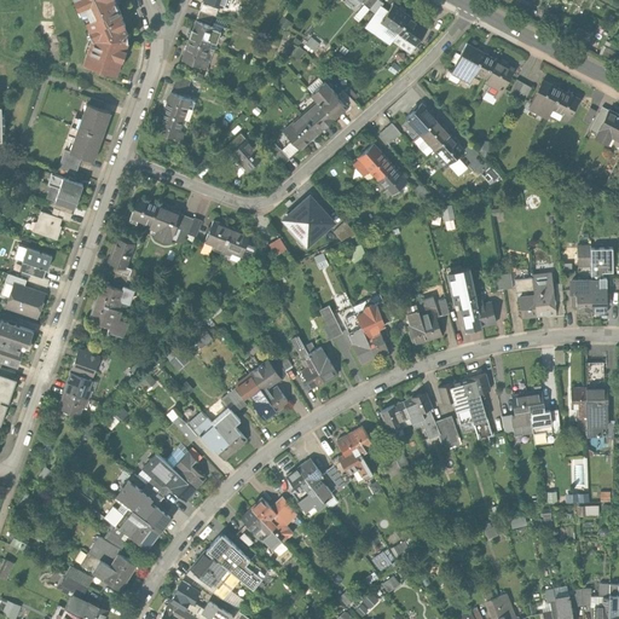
[(87,0),(81,4),(93,30),(123,16),(117,4),(115,0),(87,0)]
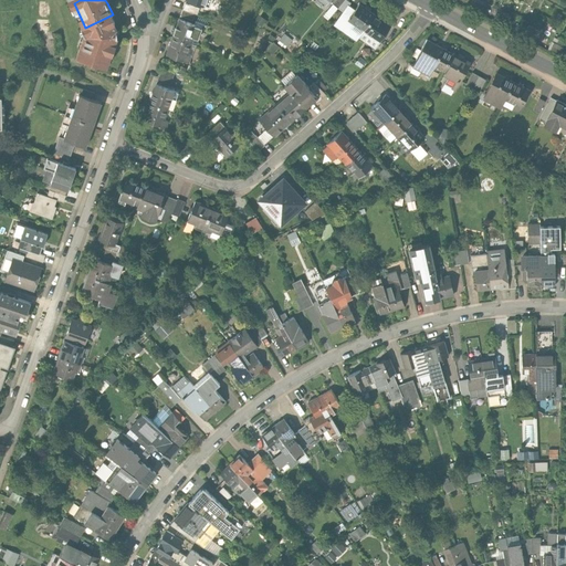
[(345,1),(344,0),(336,0),(332,7),(338,11),(345,1)]
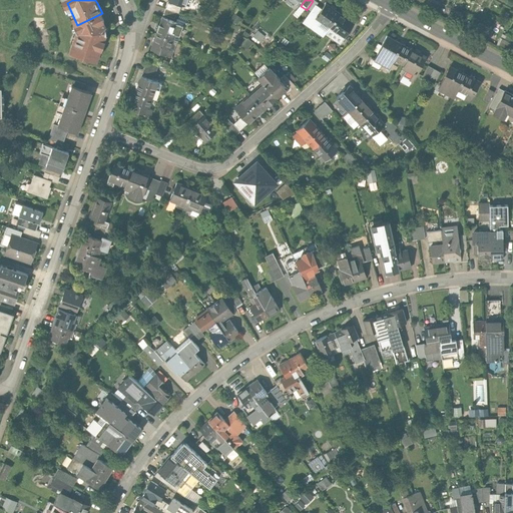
[(168,1),(165,10),(176,14),(179,5),(168,1)]
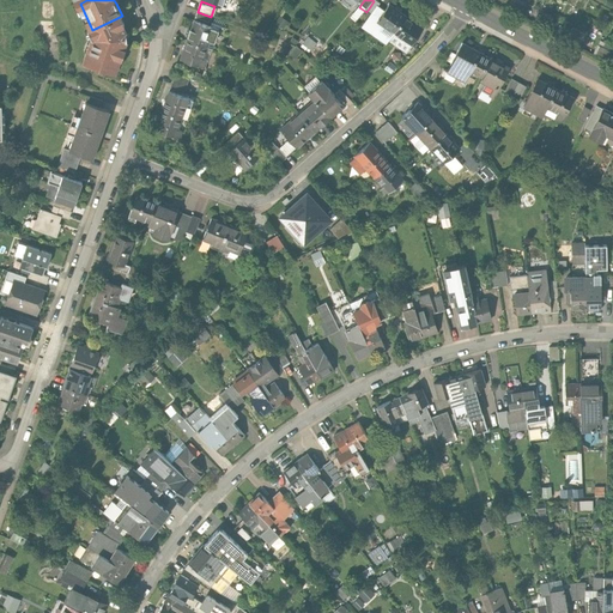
[(383,11),(376,6),(360,29),(386,47),(388,43),(405,18),(387,6),(383,11)]
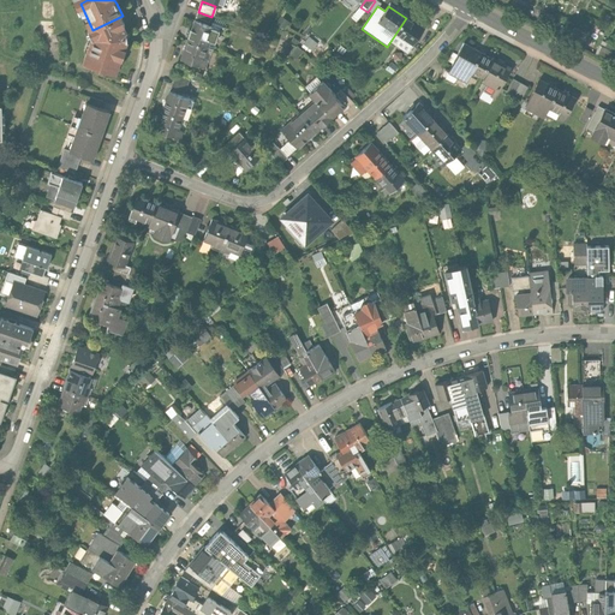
[(212,17),(198,12),(196,18),(209,23),(212,17)]
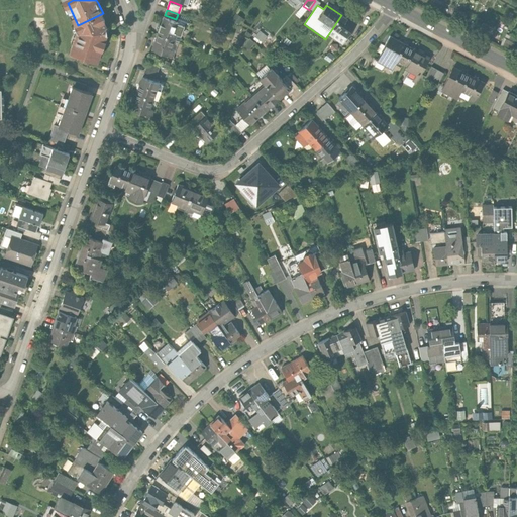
[(107,22),(103,13),(78,25),(76,25),(79,32),(71,53),(100,64),(108,42),(108,31),(107,22)]
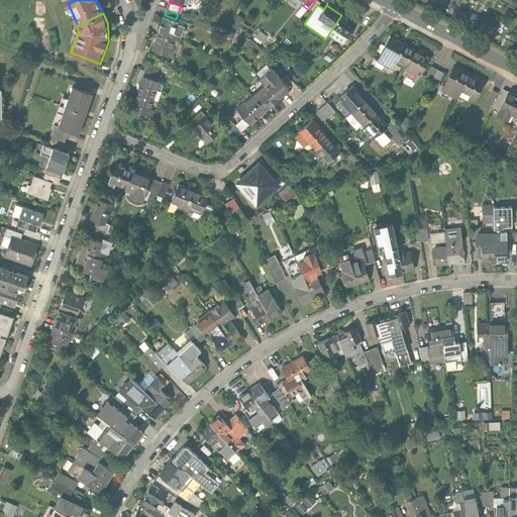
[(242,20),(235,14),(231,20),(238,26),(242,20)]
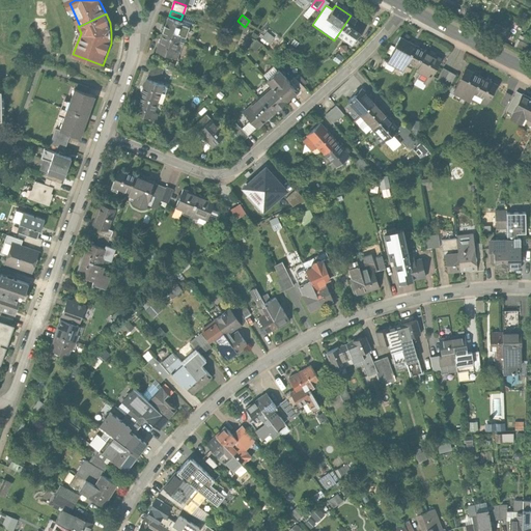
[(365,25),(351,16),(336,37),(351,47),(365,25)]
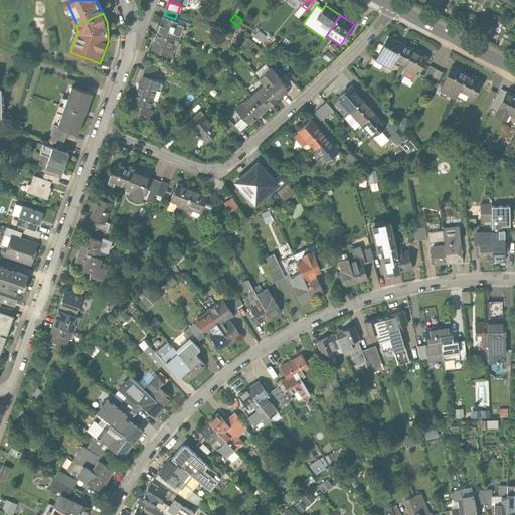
[(156,34),(173,41),(175,34),(180,36),(183,26),(162,18),(156,34)]
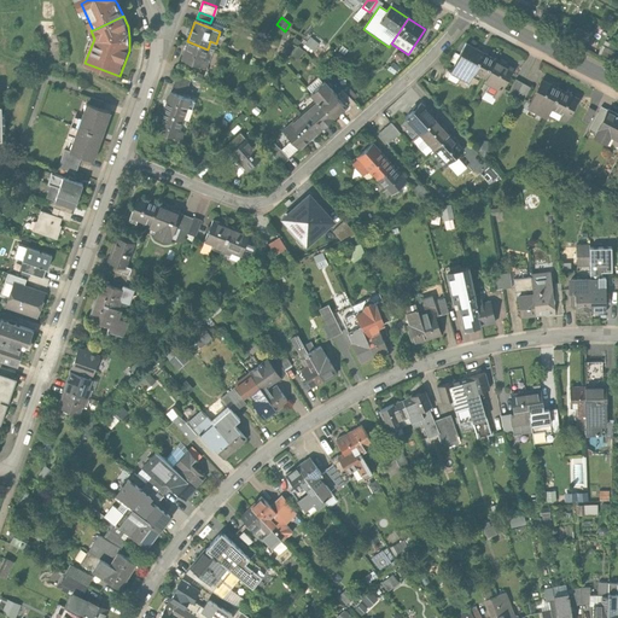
[(359,42),(354,38),(344,48),(349,53),(359,42)]
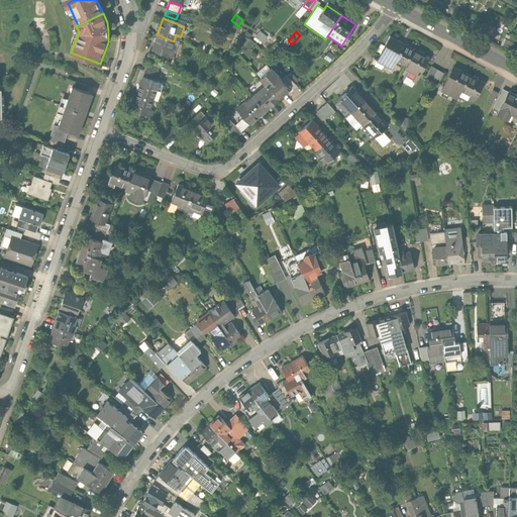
[(265,42),(269,35),(262,32),(259,38),(265,42)]
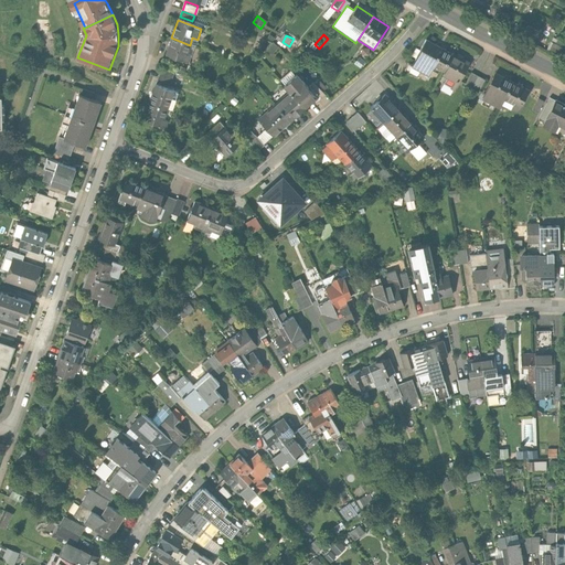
[(171,38),(164,54),(189,63),(191,57),(185,55),(190,45),(171,38)]
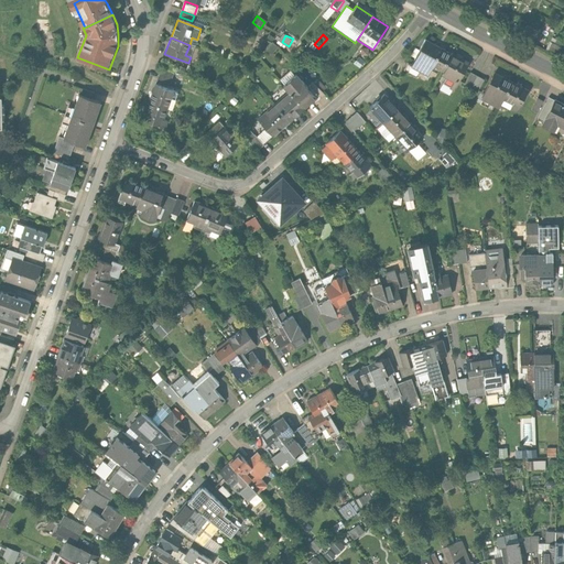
[(433,67),(442,73),(452,55),(425,41),(411,66),(410,67),(420,73),(427,77),(433,67)]
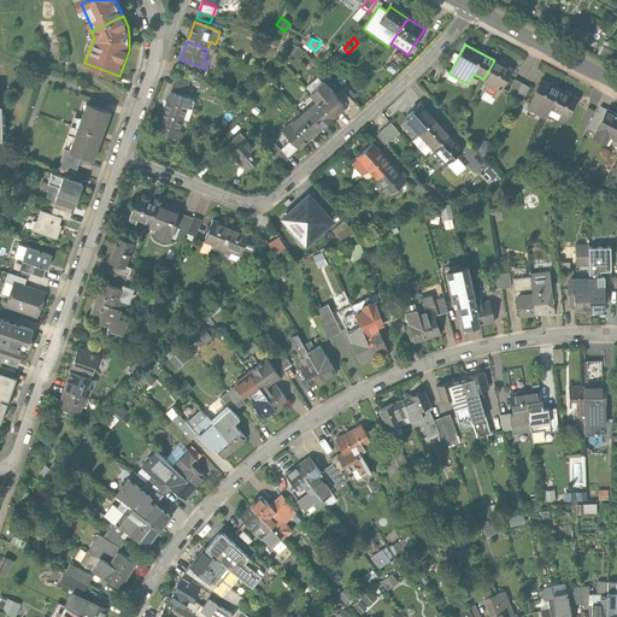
[(301,53),(297,48),(291,57),(295,62),(301,53)]
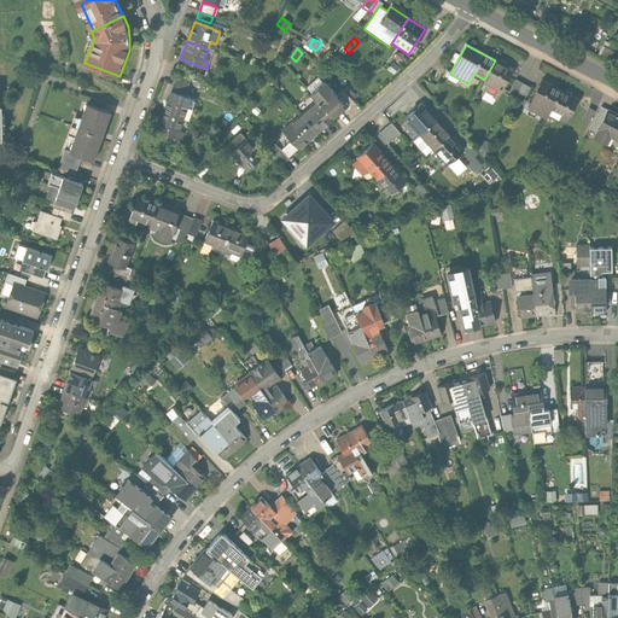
[(495,60),(484,80),(483,82),(496,89),(491,97),(497,99),(502,89),(512,70),(495,60)]
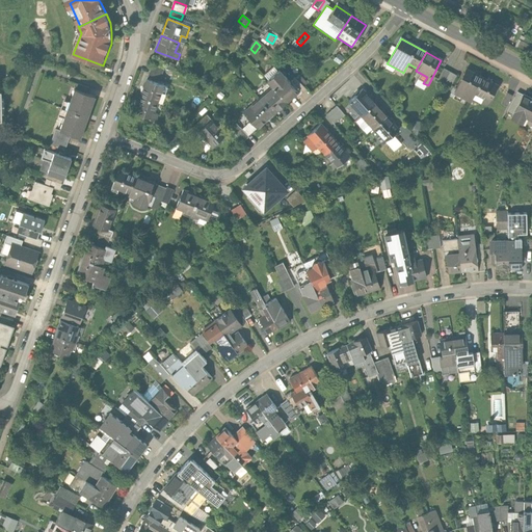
[(164,68),(166,62),(154,58),(148,75),(160,79),(164,68)]
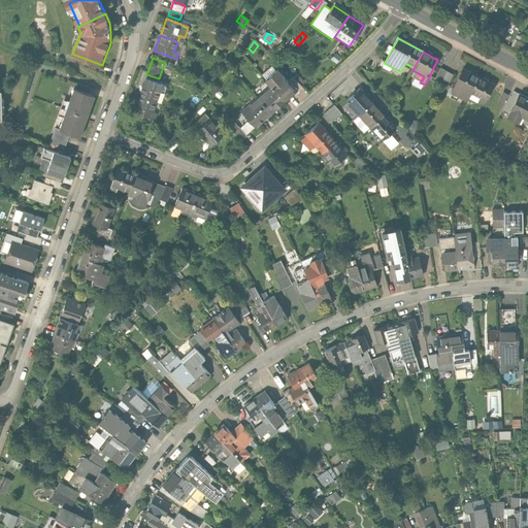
[(384,63),(385,62),(381,60),(377,66),(390,73),(393,68),(384,63)]
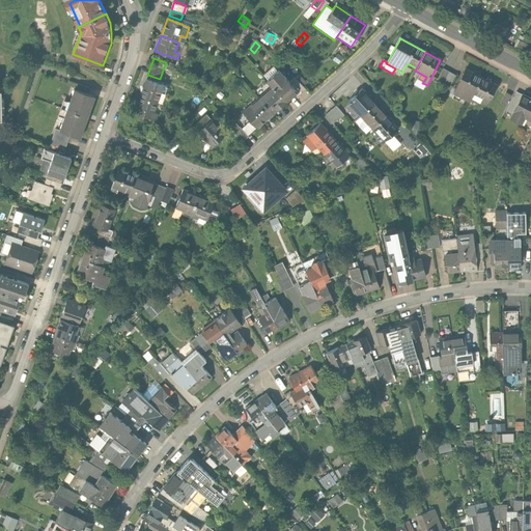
[(173,65),(166,62),(164,67),(171,71),(173,65)]
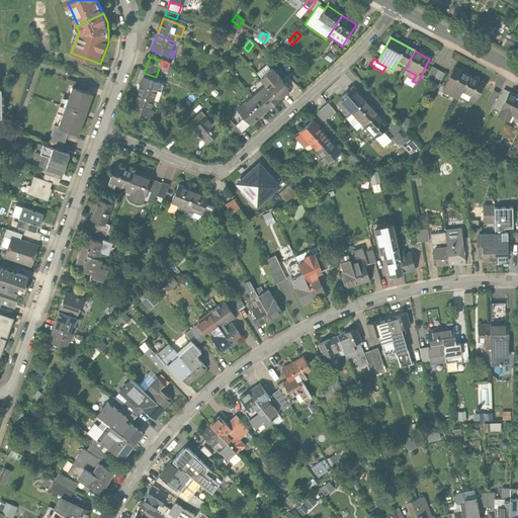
[(457,99),(461,92),(469,75),(453,66),(440,91),(457,99)]
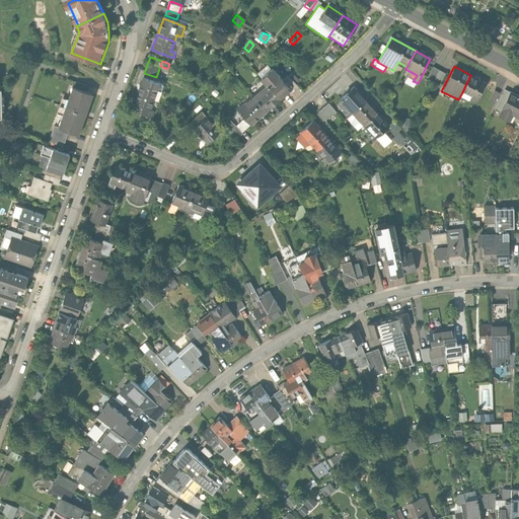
[(433,67),(427,78),(440,85),(445,74),(433,67)]
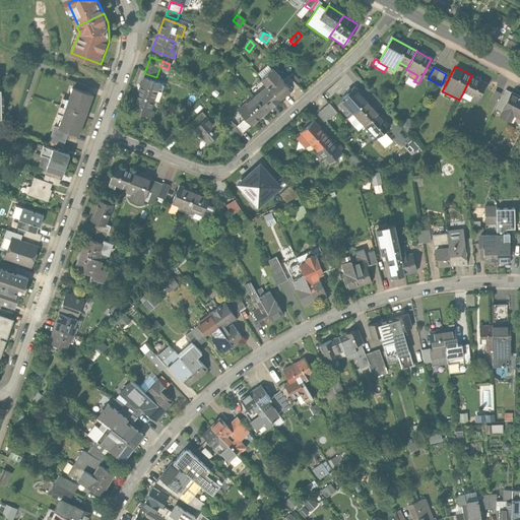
[(259,80),(264,86),(278,103),(291,91),(281,80),(272,69),(259,80)]
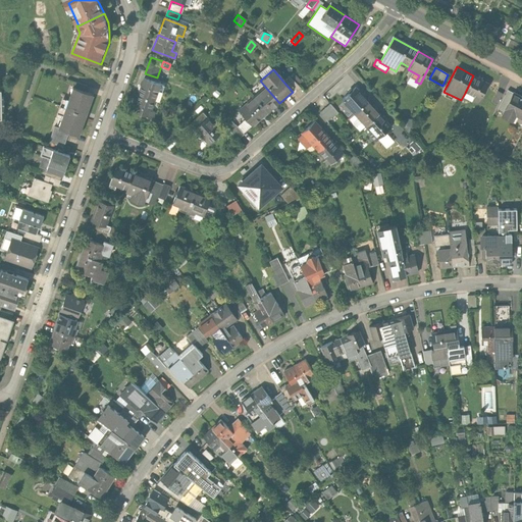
[(282,81),(293,92),(298,87),(288,75),(282,81)]
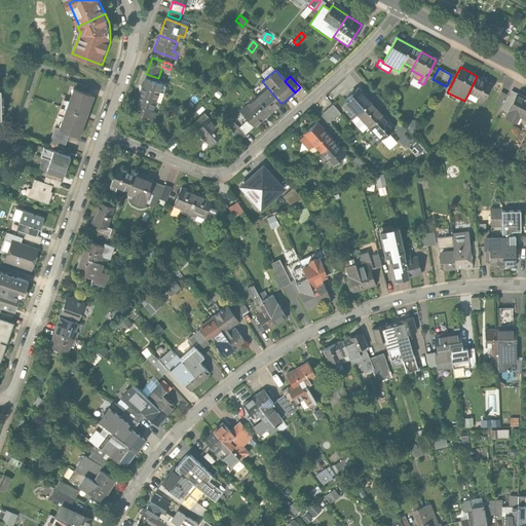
[(492,83),(477,76),(468,94),(478,98),(476,102),(482,105),(492,83)]
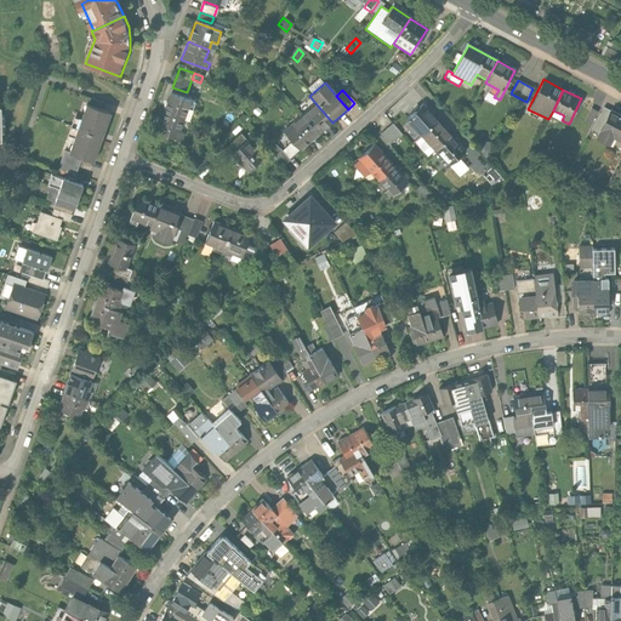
[(163,113),(182,120),(187,109),(192,110),(194,103),(170,95),(163,113)]
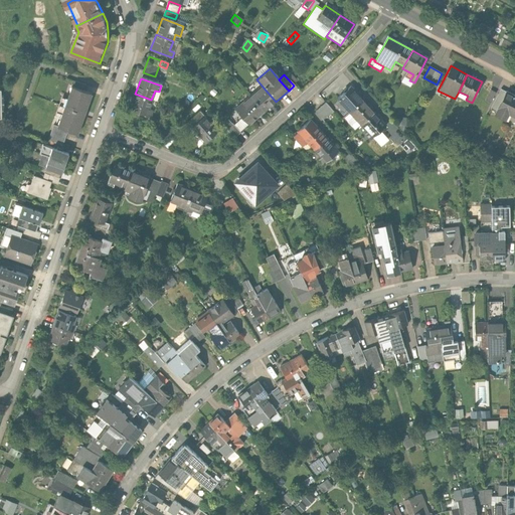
[(74,80),(73,87),(86,91),(87,84),(74,80)]
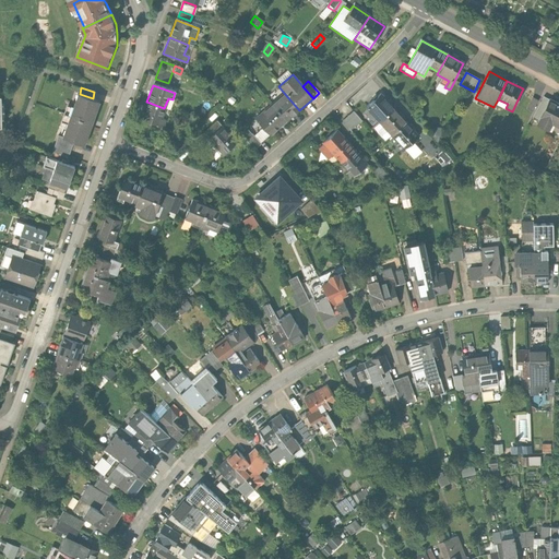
[(284,93),(270,105),(285,123),(299,110),(284,93)]
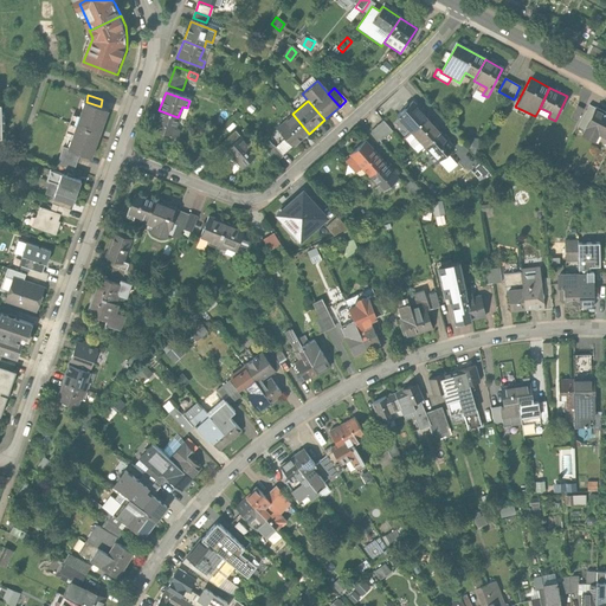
[(75,135),(69,150),(81,154),(94,159),(110,110),(101,107),(86,102),(81,117),(73,115),(68,133),(75,135)]
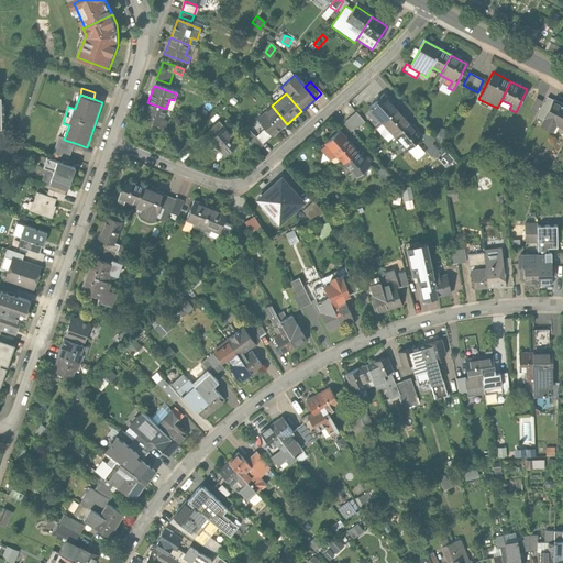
[(367,109),(381,123),(395,110),(383,96),(367,109)]
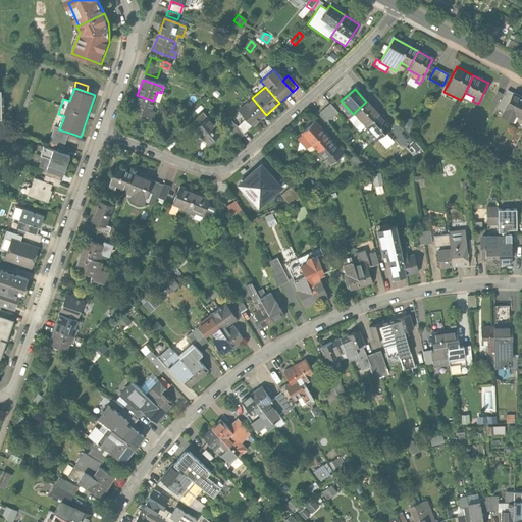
[(503,113),(512,93),(508,91),(498,111),(503,113)]
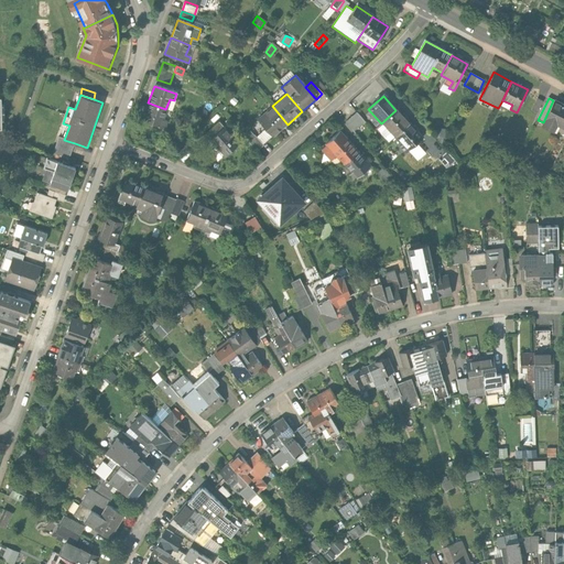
[(538,99),(531,110),(538,114),(543,101),(538,99)]
